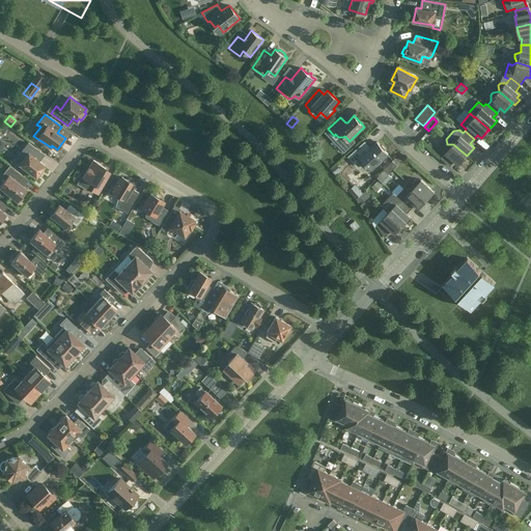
[(364,161),(371,169),(388,154),(385,150),(385,148),(382,145),(380,144),(376,141),(366,151),(361,145),(348,156),(358,166),(364,161)]
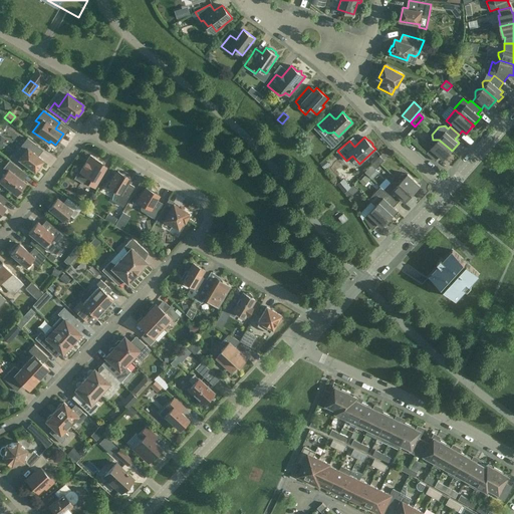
[(39,148),(27,139),(18,150),(23,154),(19,159),(35,172),(36,170),(38,170),(40,167),(40,165),(43,160),(34,154),(39,148)]
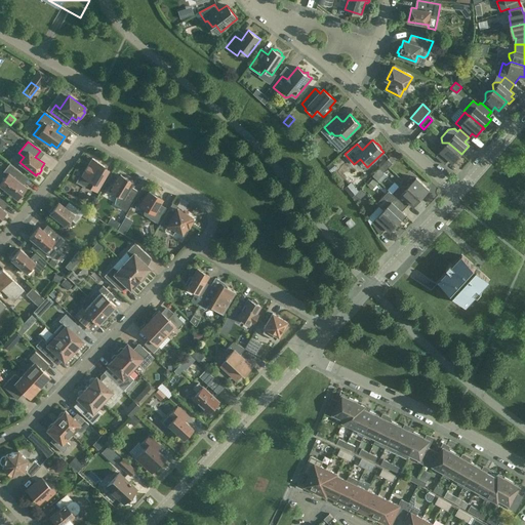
[(448,143),(442,143),(440,146),(440,151),(436,156),(445,164),(449,159),(453,163),(461,154),(448,143)]
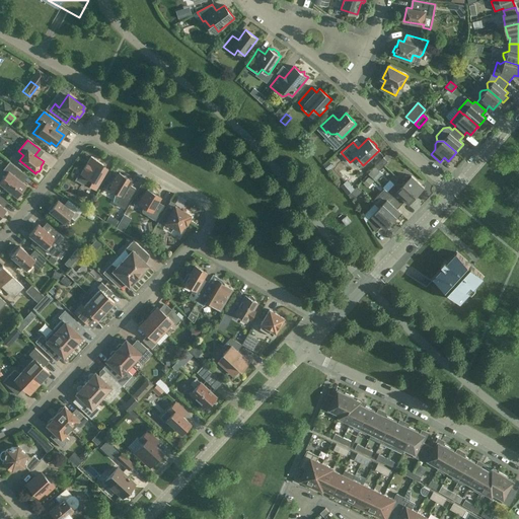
[(91,156),(77,178),(95,190),(102,178),(96,175),(101,166),(102,166),(101,165),(103,163),(98,160),(91,156)]
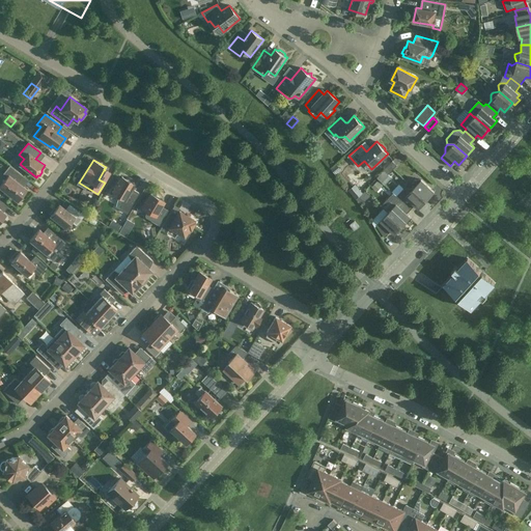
[(384,170),(389,174),(397,165),(392,161),(384,170)]
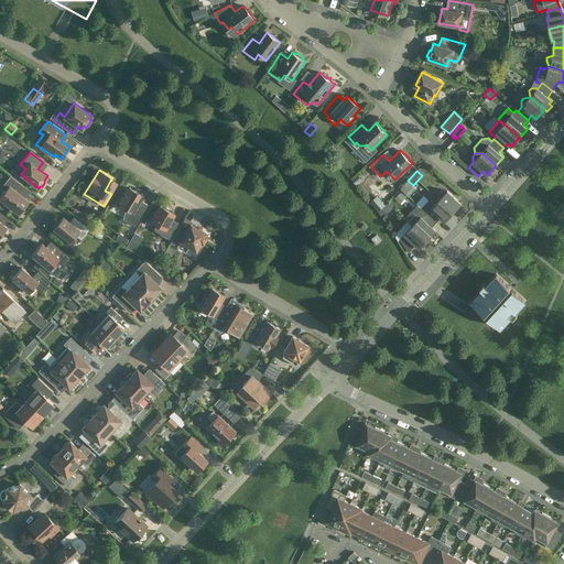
[(358,174),(351,179),(357,185),(362,180),(358,174)]
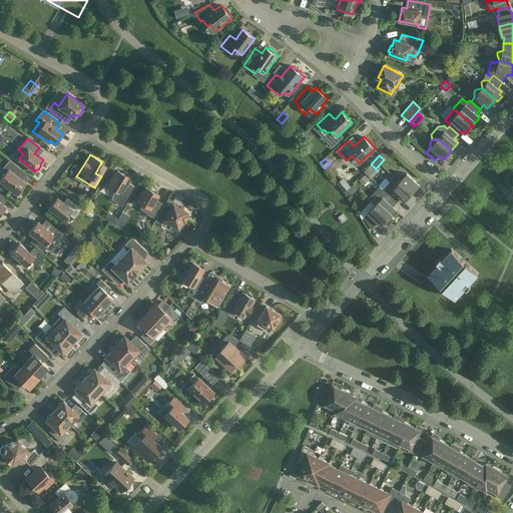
[(23,170),(9,159),(3,167),(3,172),(5,173),(0,178),(0,180),(5,184),(3,186),(9,190),(10,189),(16,194),(25,182),(18,176),(23,170)]
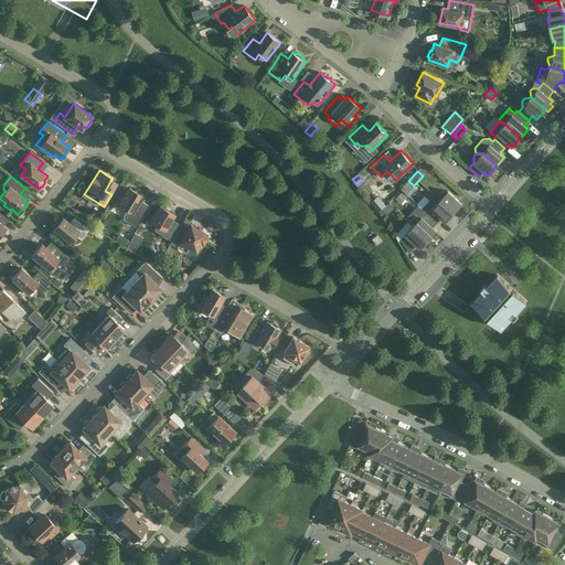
[(414,185),(408,181),(401,189),(411,196),(417,189),(414,185)]
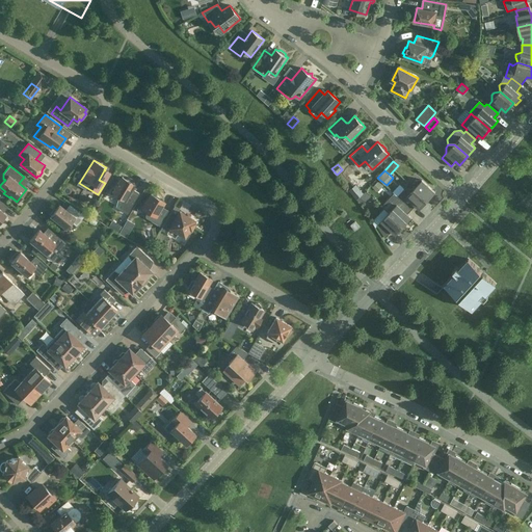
[(126,179),(122,177),(112,193),(124,200),(123,202),(121,210),(127,214),(139,193),(132,189),(135,185),(131,183),(131,181),(128,179),(126,179)]
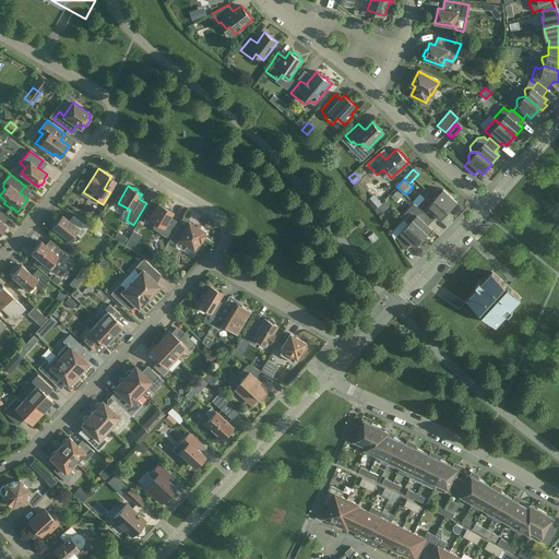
[(436,198),(449,211),(458,202),(443,189),(437,189),(436,191),(436,198)]
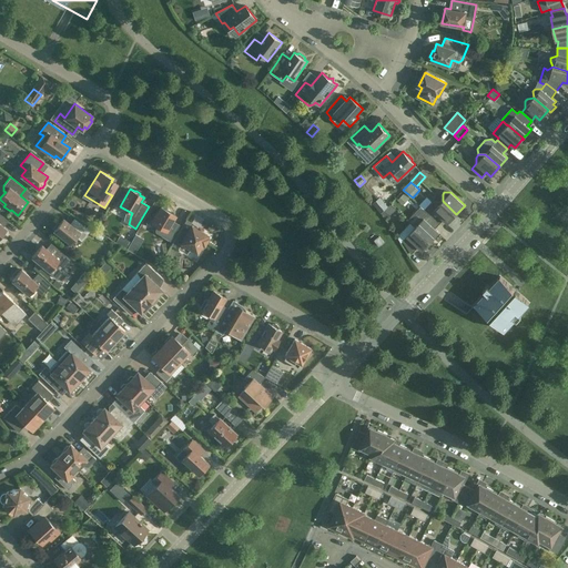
[(456,214),(443,201),(436,201),(432,202),(424,210),(429,215),(439,224),(444,220),(448,223),(456,214)]
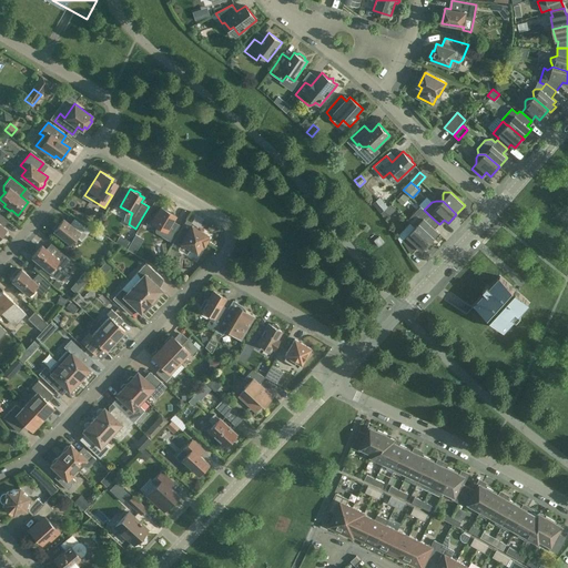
[(396,210),(391,204),(382,213),(386,217),(396,210)]
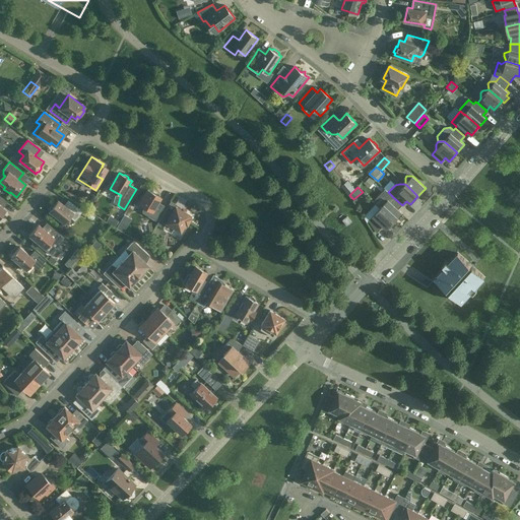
[(151,192),(147,190),(139,204),(144,207),(142,211),(142,213),(155,220),(165,206),(158,202),(160,197),(156,195),(156,193),(153,192),(151,192)]
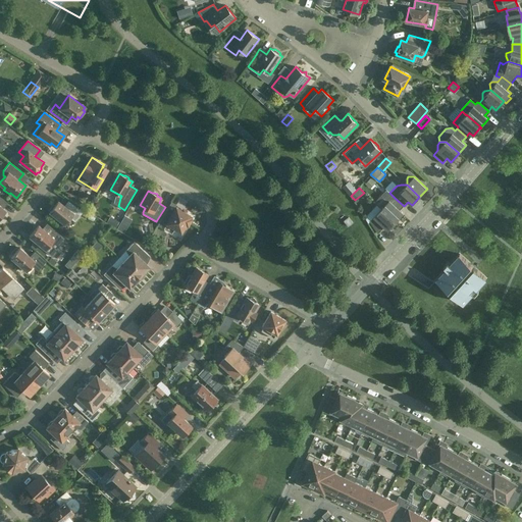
[(400,210),(404,206),(395,198),(390,202),(389,201),(381,208),(396,222),(397,221),(397,220),(398,219),(399,219),(404,213),(400,210)]
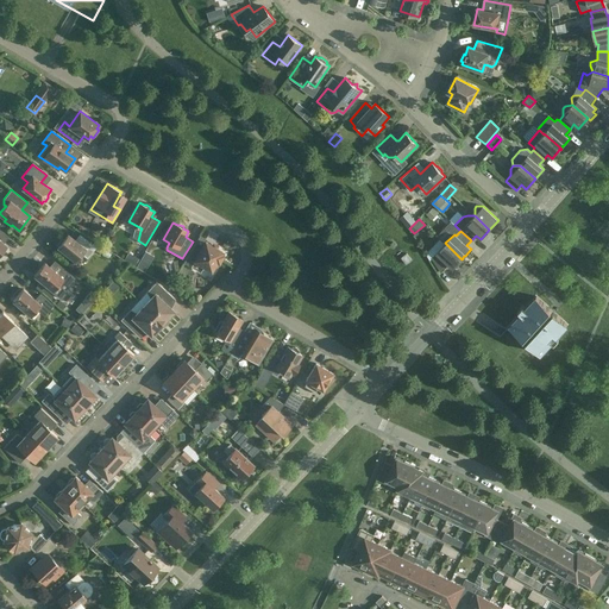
[(77,243),(68,234),(63,240),(62,239),(57,245),(58,246),(58,248),(60,249),(58,250),(66,256),(67,255),(75,261),(82,253),(87,258),(95,248),(82,237),(77,243)]
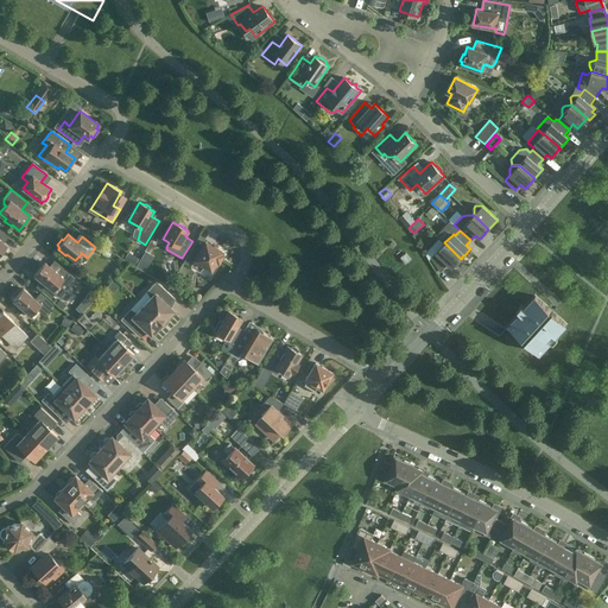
[(225,253),(206,241),(202,246),(195,242),(183,263),(191,266),(194,261),(210,271),(216,261),(219,263),(225,253)]
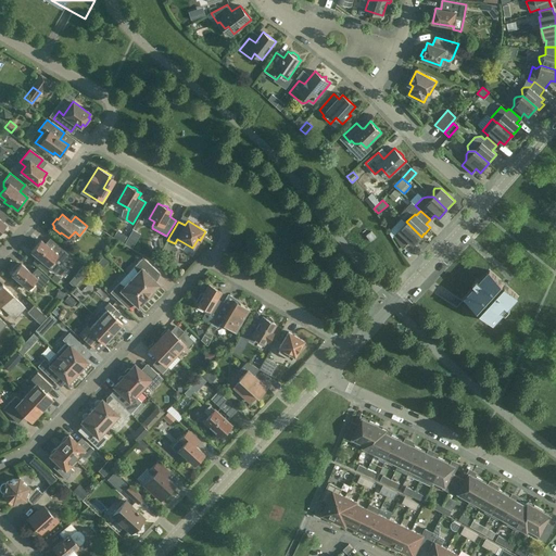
[(421,237),(406,222),(394,236),(403,249),(409,241),(414,245),(419,239),(420,237),(421,237)]
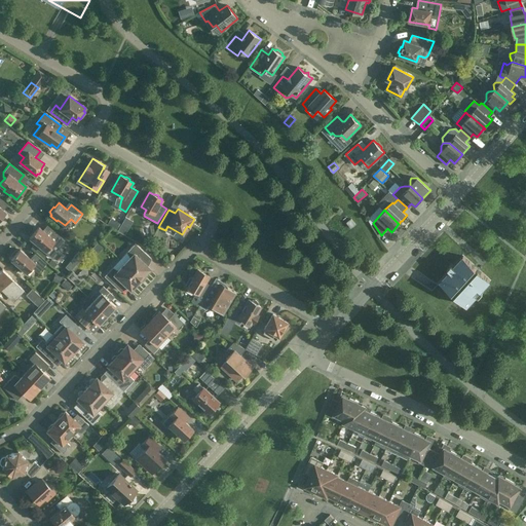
[(355,224),(351,218),(346,222),(351,228),(355,224)]
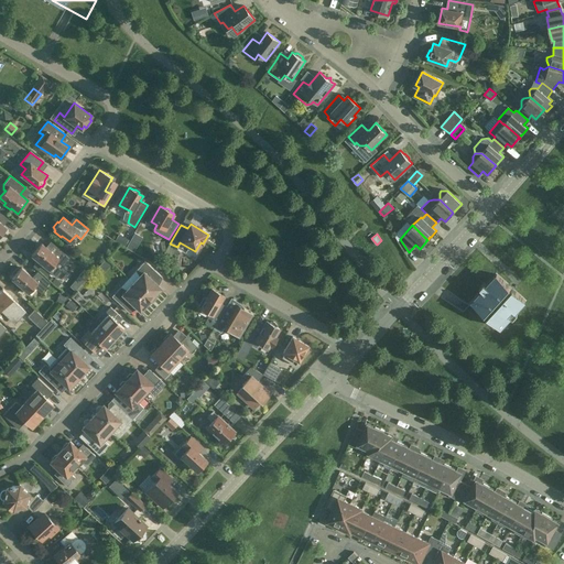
[(62,270),(61,269),(69,258),(57,248),(53,253),(42,243),(32,256),(49,269),(47,270),(56,278),(62,270)]
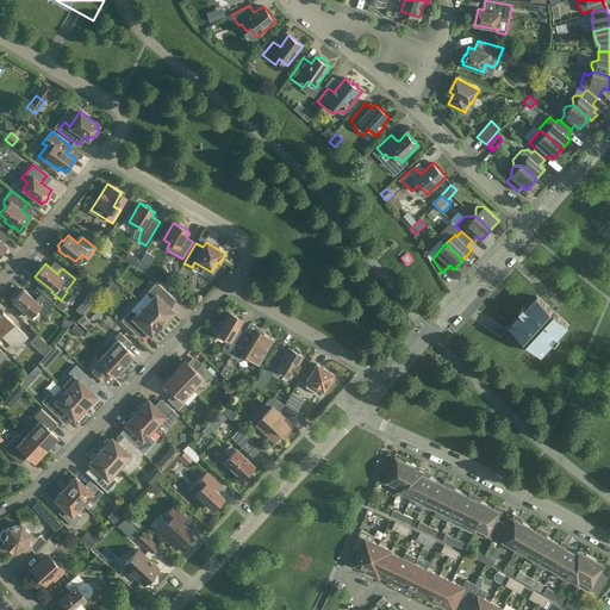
[(175,279),(170,286),(176,291),(181,284),(175,279)]
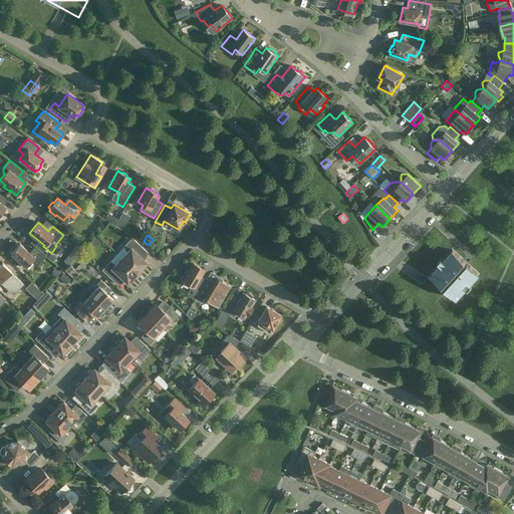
[(123,246),(116,254),(140,275),(140,274),(141,273),(142,271),(142,268),(147,263),(143,259),(143,256),(147,251),(134,240),(132,238),(123,246)]
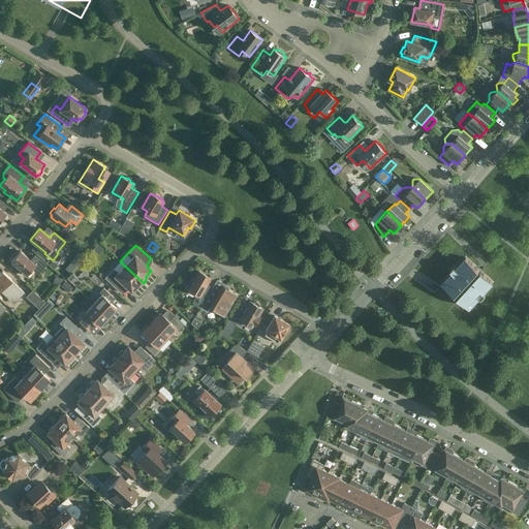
[(31,260),(20,251),(11,260),(27,275),(32,269),(38,274),(47,265),(35,255),(31,260)]
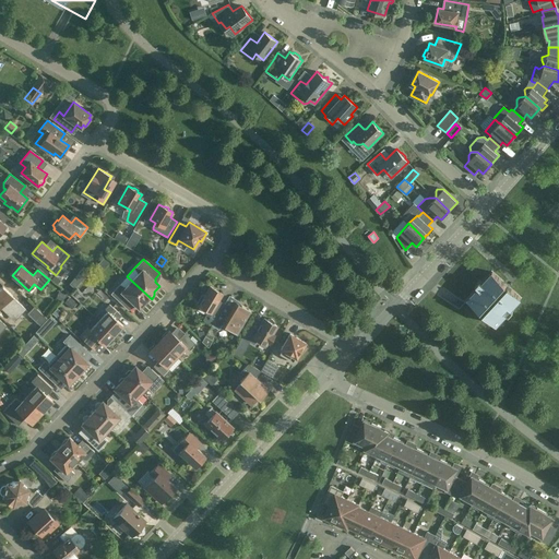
[(521,298),(492,272),(468,298),(450,318),(478,344),(521,298)]
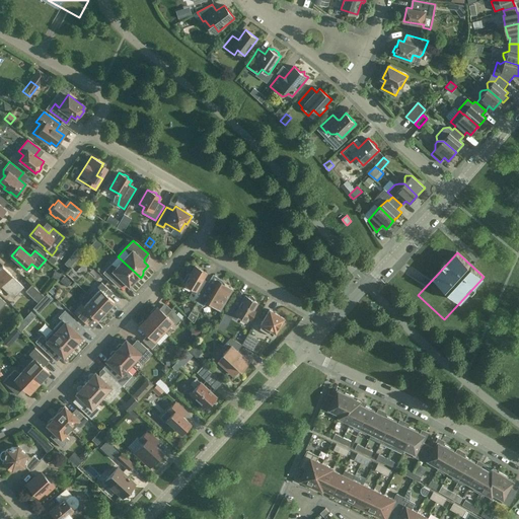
[(141,278),(118,256),(102,273),(118,287),(122,282),(125,282),(129,286),(135,280),(137,280),(139,279),(140,278),(141,278)]
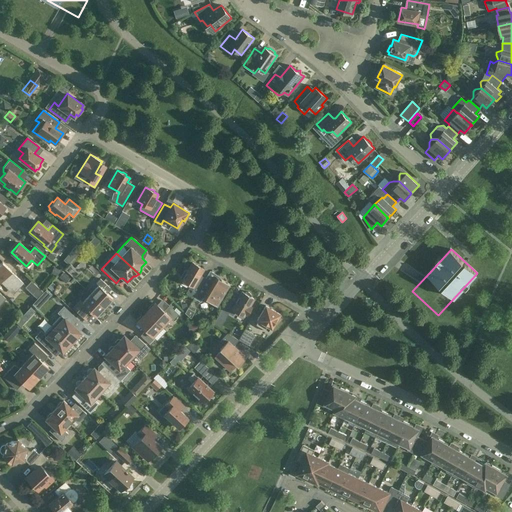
[(11,271),(2,262),(0,264),(0,282),(0,283),(1,282),(10,291),(12,288),(16,291),(23,283),(11,271)]
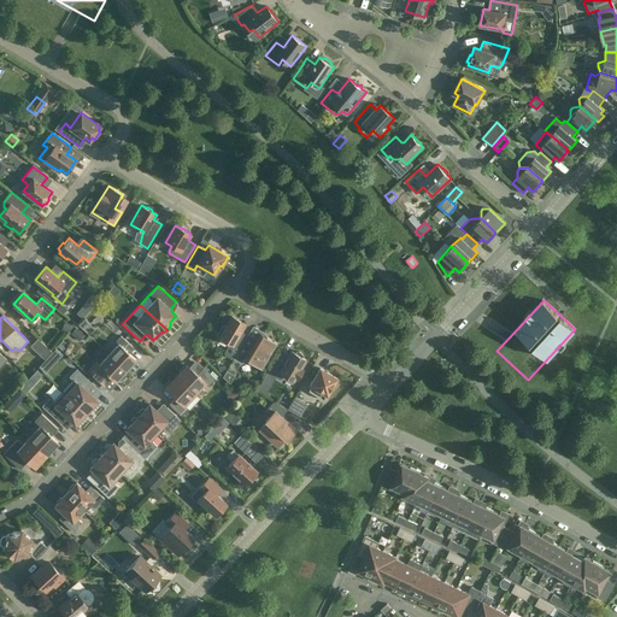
[(224,353),(234,359),(246,338),(239,334),(245,324),(231,316),(225,327),(223,325),(217,335),(219,336),(230,342),(224,353)]
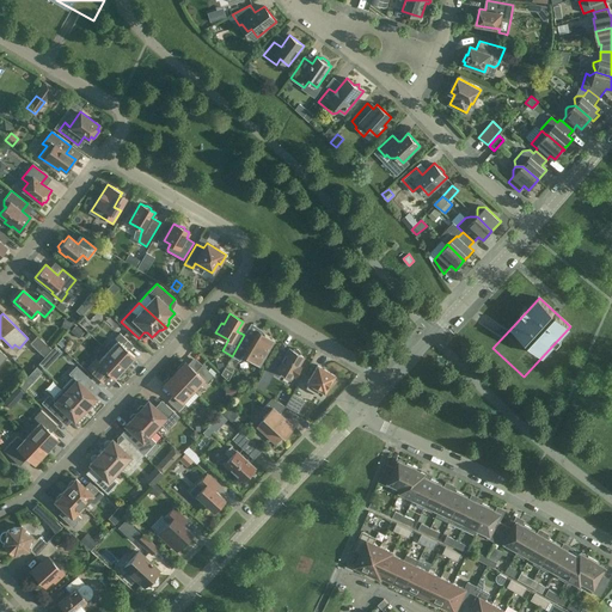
[(245,332),(244,335),(232,356),(238,360),(242,355),(259,366),(274,340),(264,334),(259,332),(255,337),(245,332)]
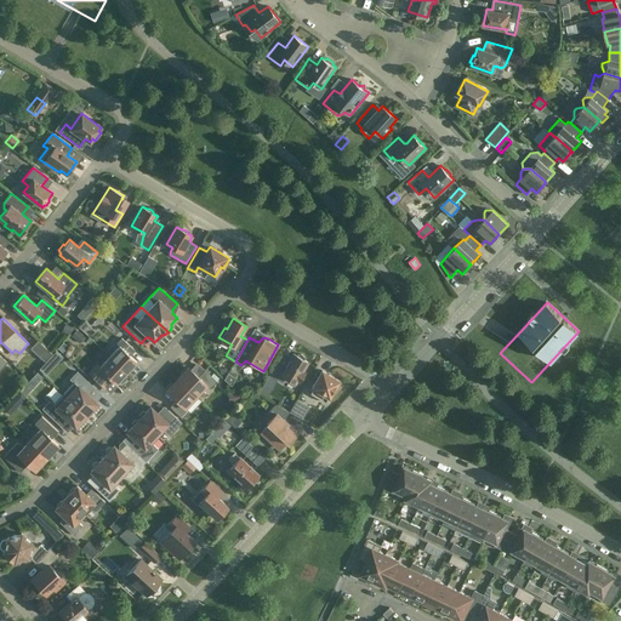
[(132,348),(121,339),(117,343),(119,346),(109,357),(126,372),(136,362),(127,353),(132,348)]
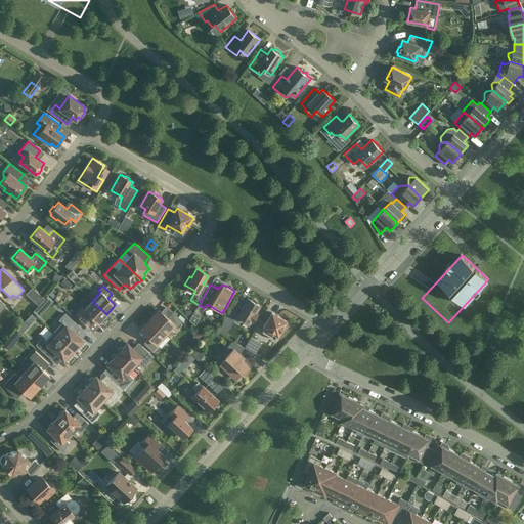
[(44,298),(32,288),(26,294),(38,305),(44,298)]
